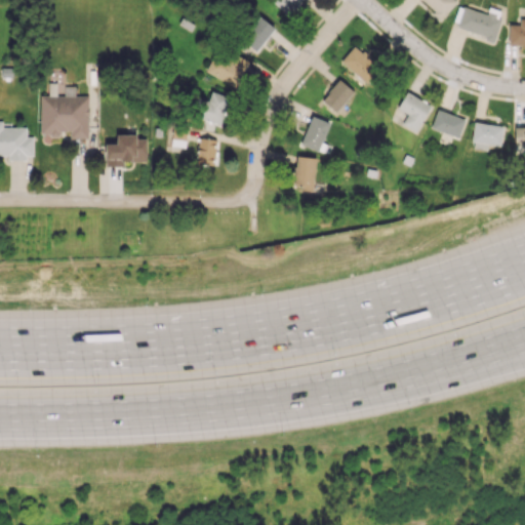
[(273,0),(273,1),(287,14),(300,0),(273,0)]
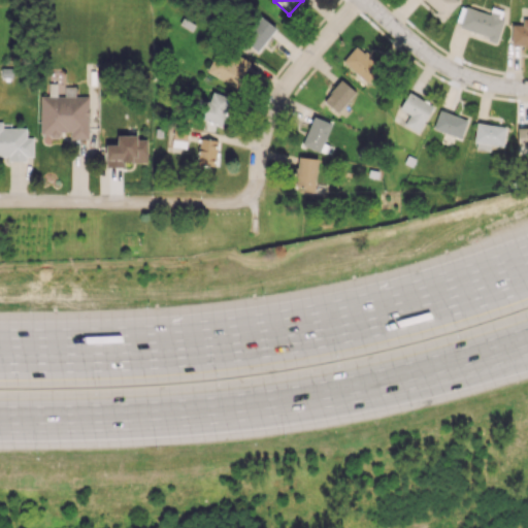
[(423,0),(443,19),(460,1),(459,0),(423,0)]
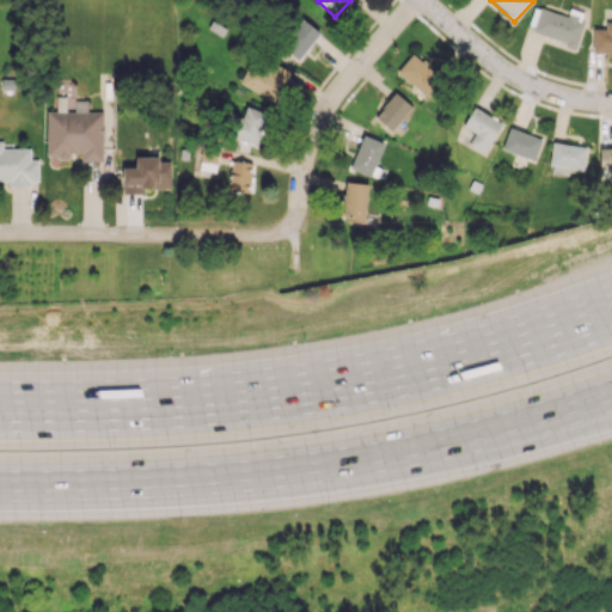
[(532,32),(576,46),(586,12),(570,8),(568,16),(539,7),(532,32)]
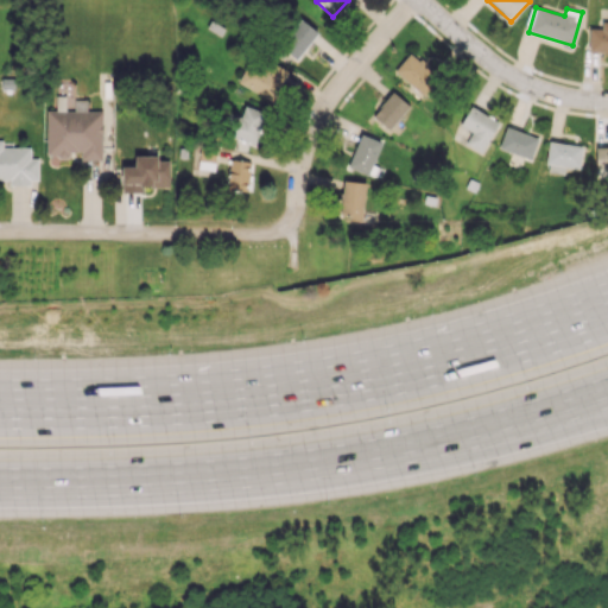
[(318,33),(302,19),(279,44),(296,58),(318,33)]
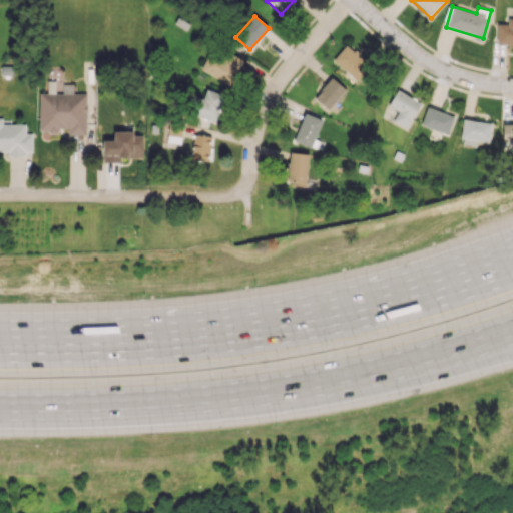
[(497,44),(512,44),(512,21),(497,21),(497,44)]
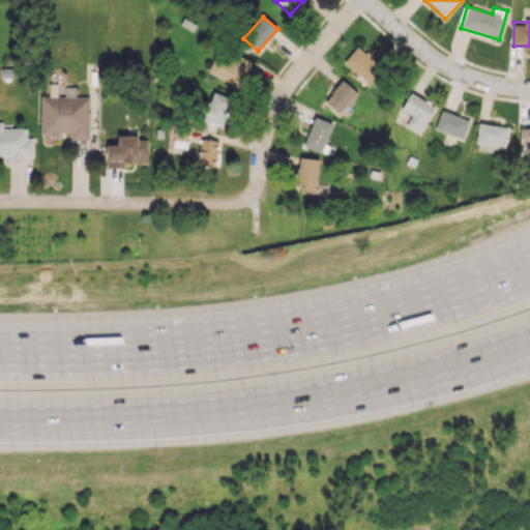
[(344,60),(371,85),(385,69),(358,45),(344,60)]
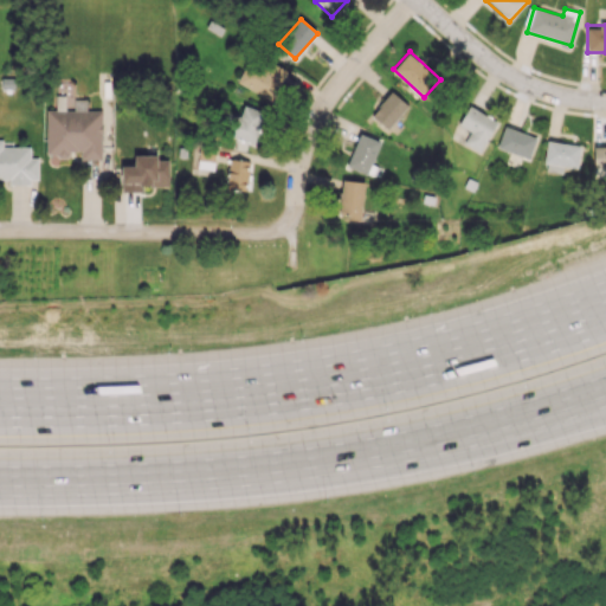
[(275,100),(288,69),(250,53),(238,84),(275,100)]
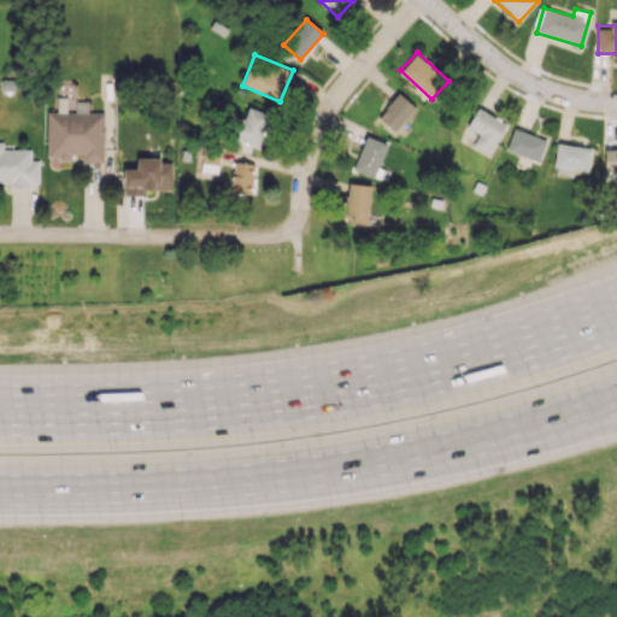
[(378,117),(395,131),(416,107),(400,93),(378,117)]
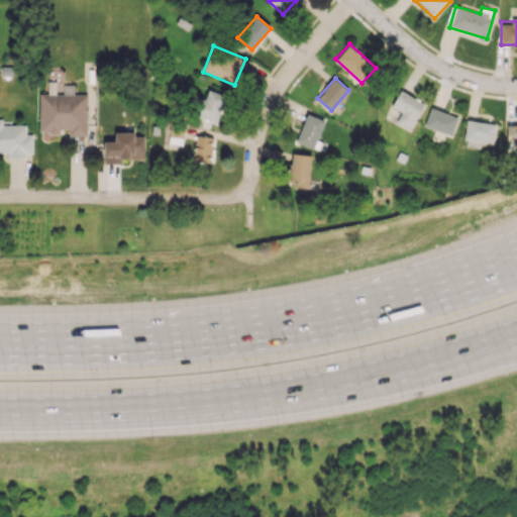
[(87,135),(87,94),(74,94),(74,85),(63,85),(63,94),(52,94),(39,93),(39,132),(59,133),(59,128),(69,129),(69,135),(87,135)]
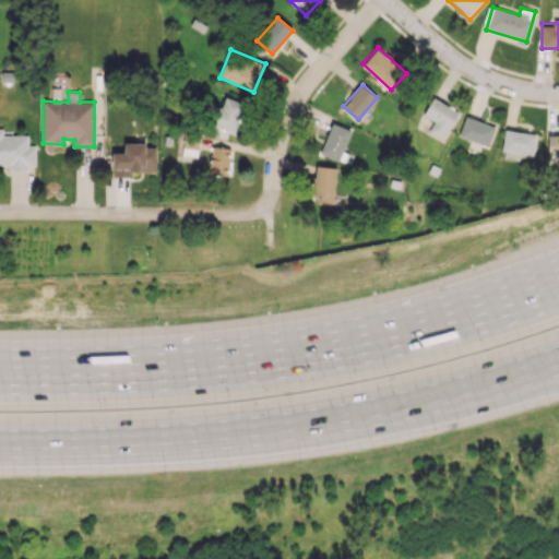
[(222,106),(211,104),(206,125),(236,131),(242,102),(224,97),(222,106)]
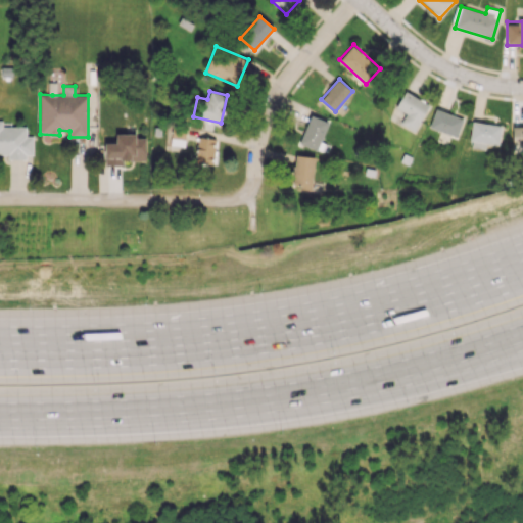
[(428,102),(402,93),(396,108),(406,112),(400,125),(418,131),(428,102)]
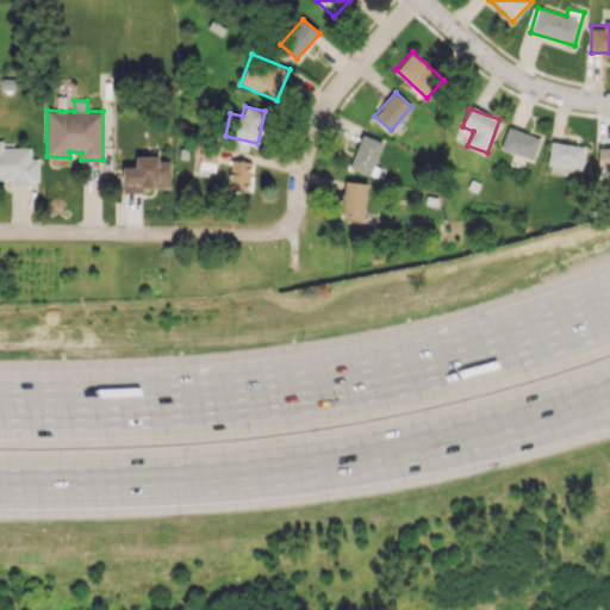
[(533,157),(539,136),(506,128),(500,149),(533,157)]
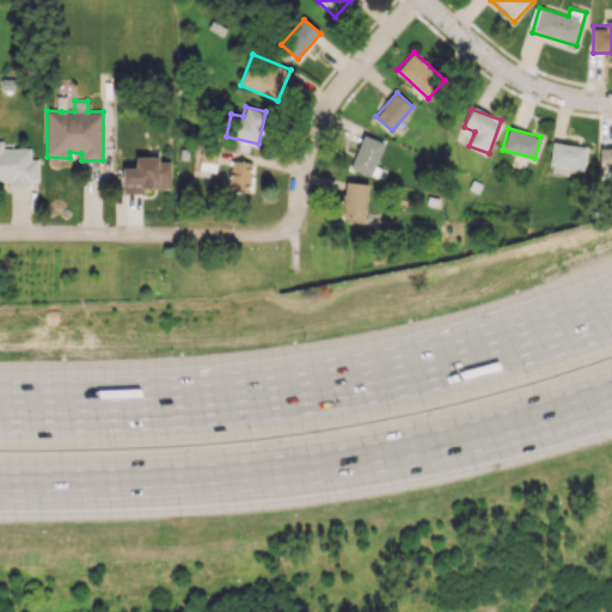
[(372,176),(384,142),(363,135),(350,167),(372,176)]
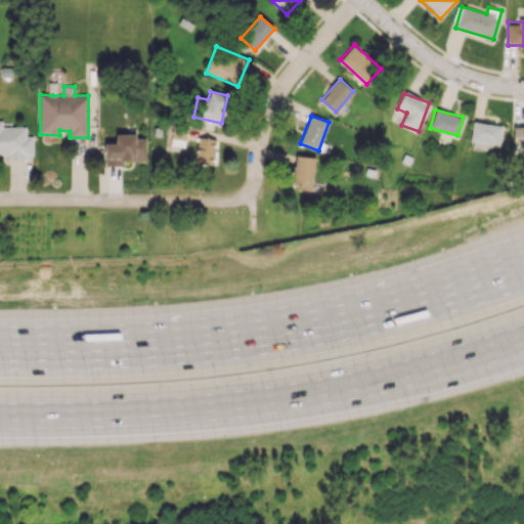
[(2,121),(0,120),(0,155),(8,155),(8,159),(33,159),(33,136),(26,136),(26,127),(2,127),(2,121)]
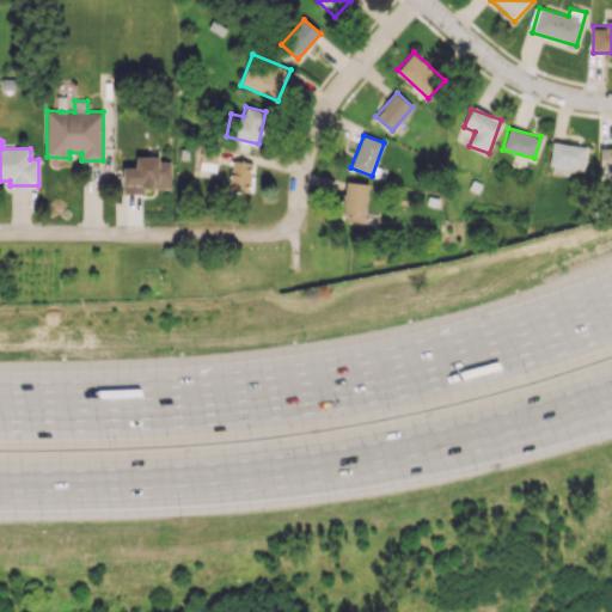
[(588,147),(554,141),(549,172),(567,176),(569,167),(585,170),(588,147)]
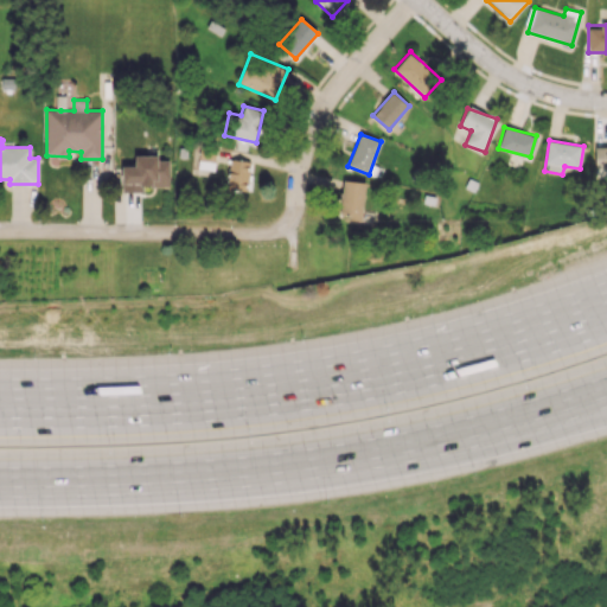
[(606,146),(594,147),(595,170),(606,168),(606,146)]
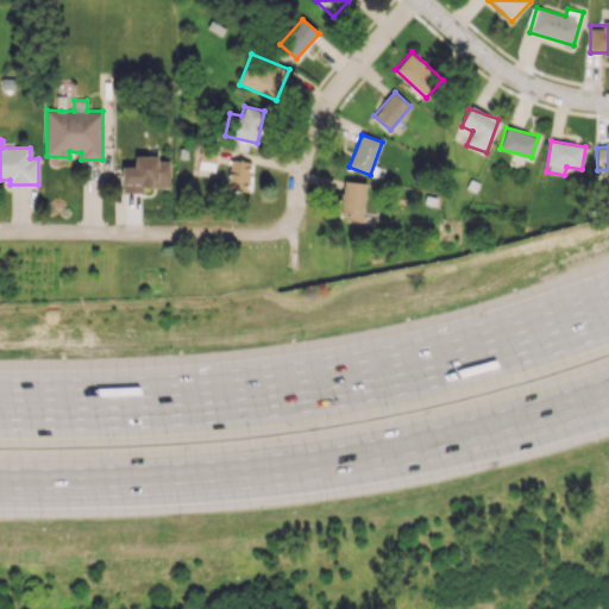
[(123,165),(121,192),(143,192),(143,187),(170,187),(170,161),(159,161),(159,156),(136,155),(136,165),(123,165)]
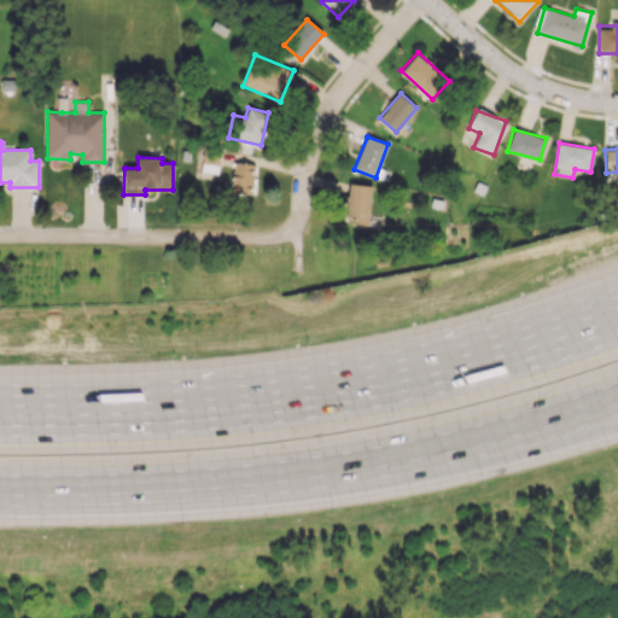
[(231,192),(251,193),(254,163),(233,162),(231,192)]
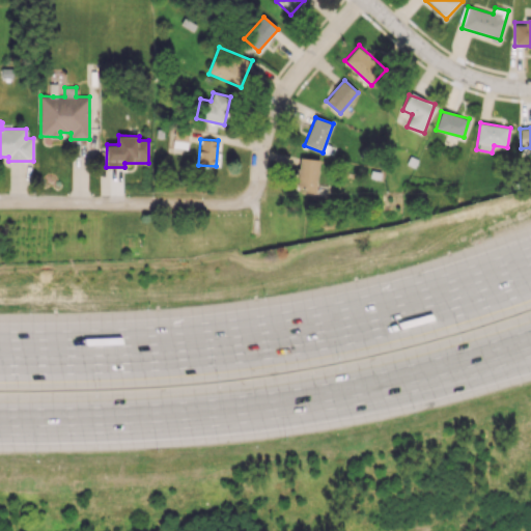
[(318,159),(299,158),(298,191),(317,192),(318,159)]
